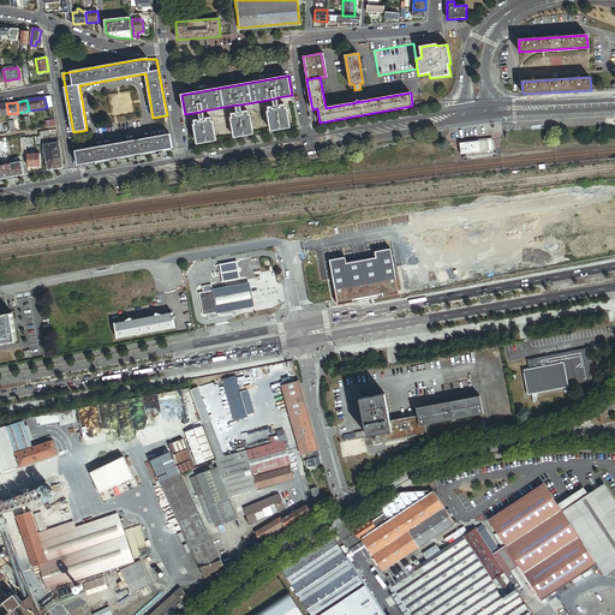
[(268,112),(272,131),(291,127),(287,108),(286,108),(285,105),(279,106),(275,106),(268,107),(269,112),(268,112)]
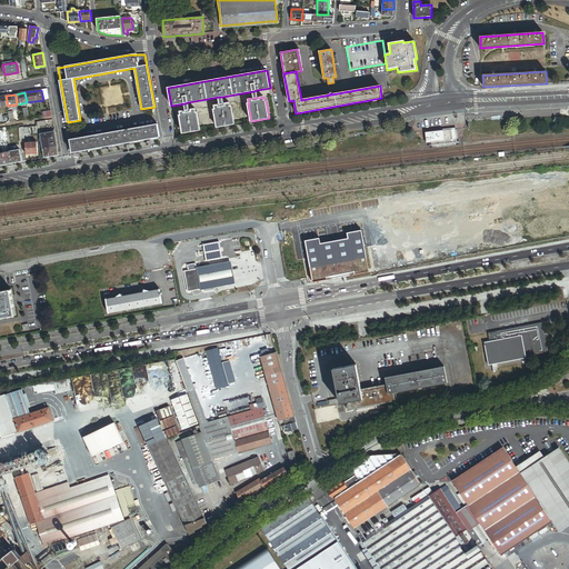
[(213,109),(217,127),(235,123),(231,106),(230,107),(229,102),(223,103),(220,105),(215,106),(215,109),(213,109)]
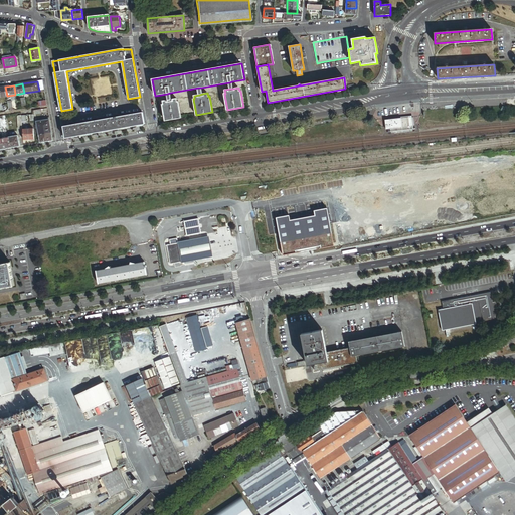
[(162,105),(165,121),(181,118),(178,102),(177,102),(176,99),(172,100),(168,100),(163,101),(164,104),(162,105)]
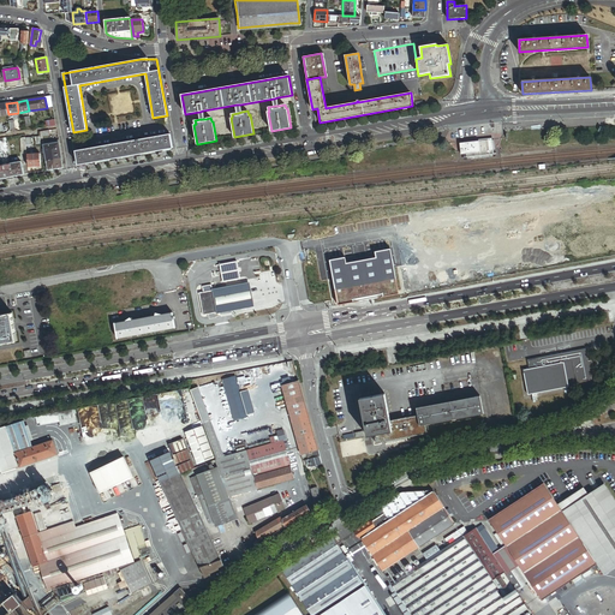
[(171,135),(76,150),(78,165),(173,148),(171,135)]
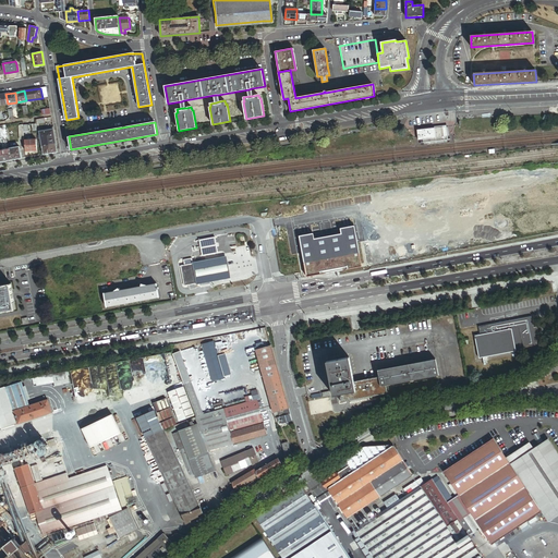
[(422,130),(417,130),(419,141),(420,141),(423,140),(444,137),(443,128),(423,130),(422,130)]
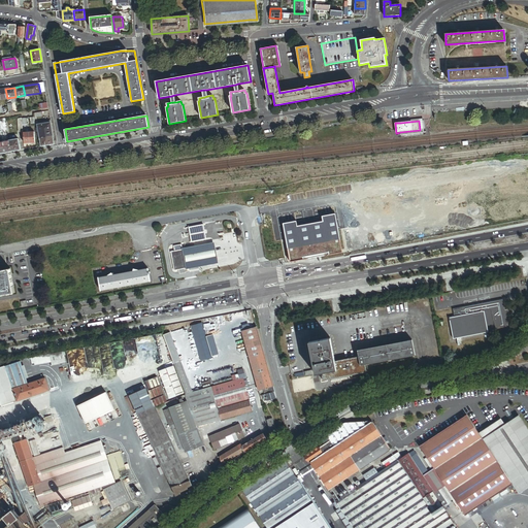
[(426,133),(425,121),(419,121),(420,130),(400,132),(397,133),(398,138),(423,135),(424,135),(425,135),(425,134),(426,134),(426,133)]
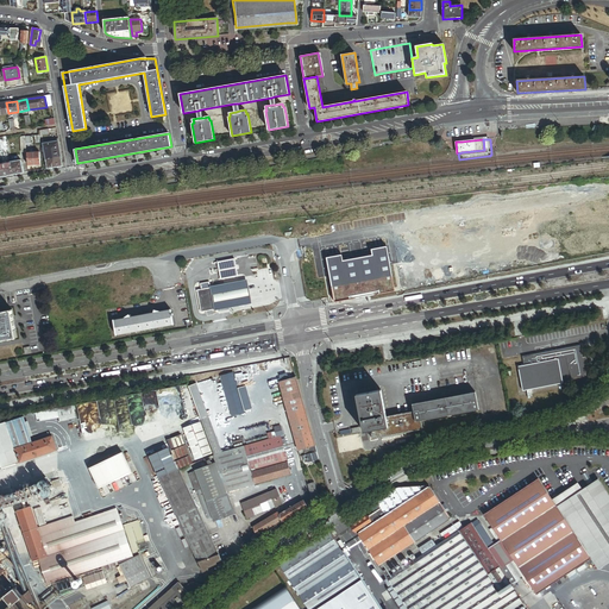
[(44,144),(46,159),(62,157),(58,142),(44,144)]
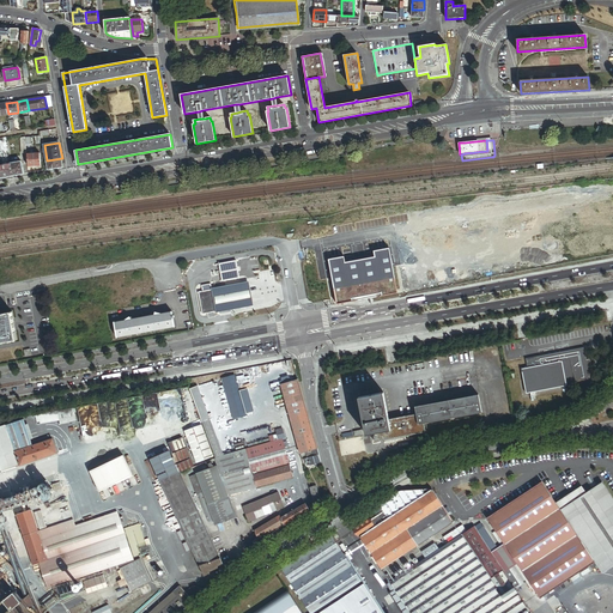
[(62,158),(47,161),(48,170),(64,168),(62,158)]
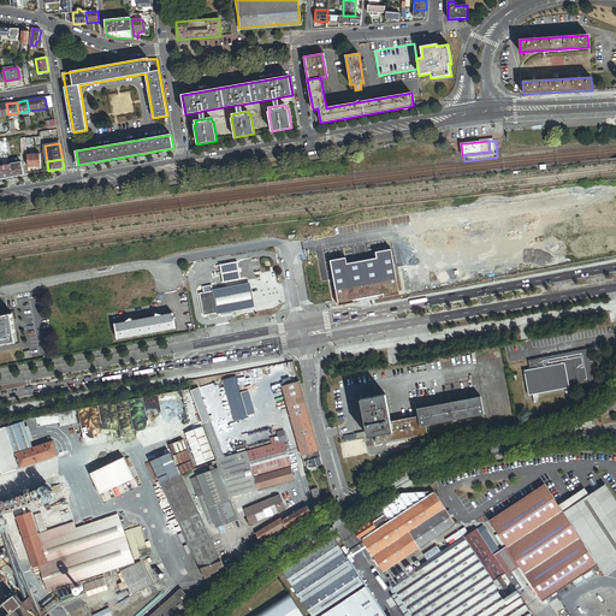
[(22,163),(11,164),(13,177),(24,175),(22,163)]
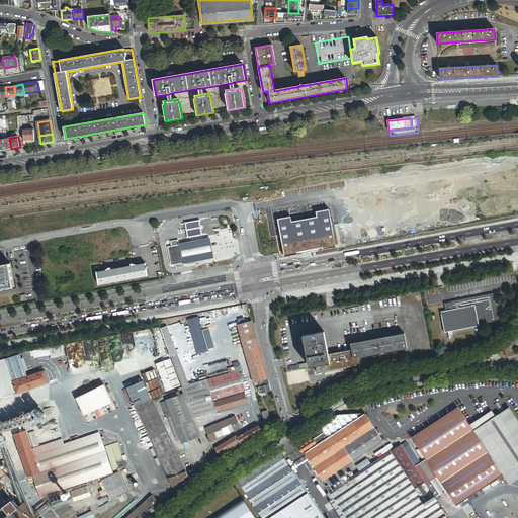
[(9,138),(0,139),(0,150),(11,149),(9,138)]
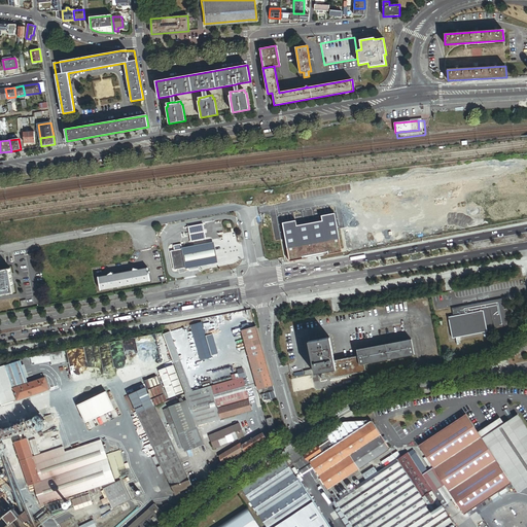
[(296,220),(282,223),(289,260),(342,251),(335,213),(321,215),(322,220),(297,225),(296,220)]
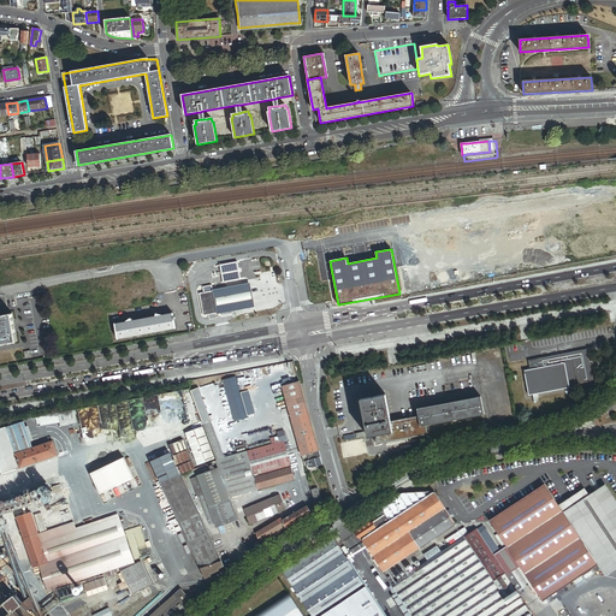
[(238,262),(220,266),(224,283),(242,280),(238,262)]
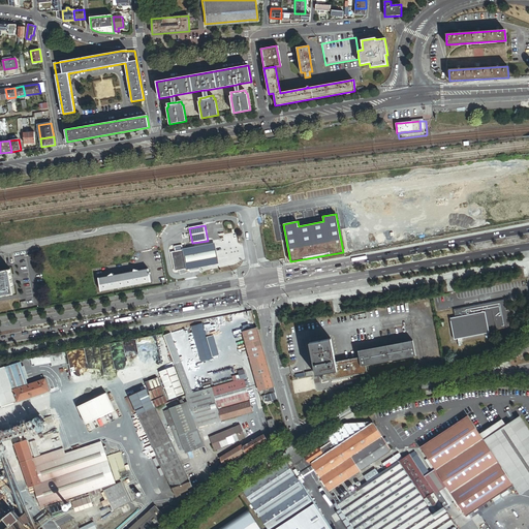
[(186,269),(186,270),(219,263),(215,243),(182,249),(183,250),(186,269)]
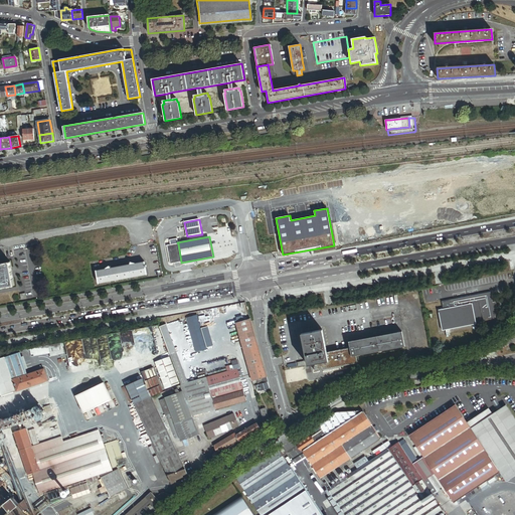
[(166,245),(170,264),(181,262),(178,243),(166,245)]
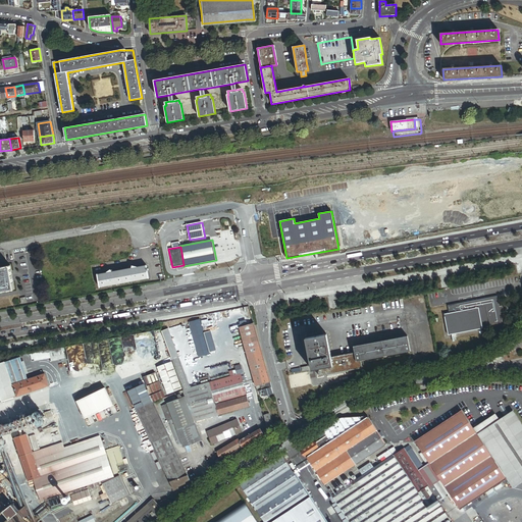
[(10,266),(0,267),(0,292),(14,290),(10,266)]
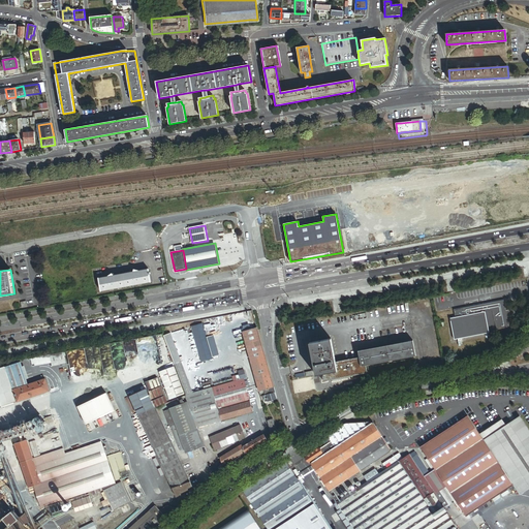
[(150,274),(149,273),(149,270),(138,272),(137,271),(134,270),(134,272),(114,276),(112,274),(110,276),(110,277),(99,279),(101,291),(151,282),(150,274)]
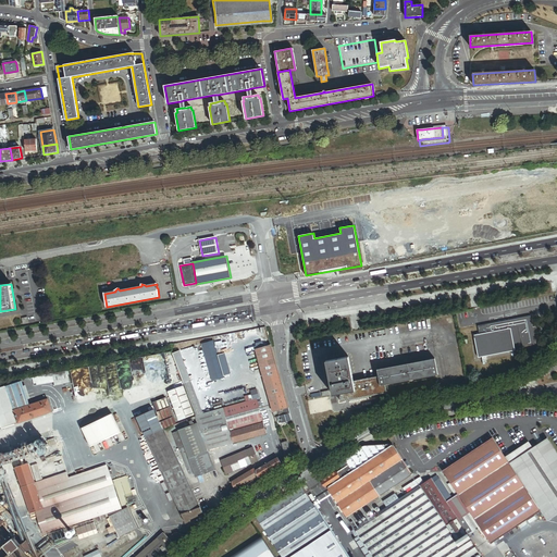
[(533,327),(531,316),(478,325),(480,334),(474,335),(478,358),(515,350),(515,349),(536,345),(534,334),(537,333),(536,326),(533,327)]
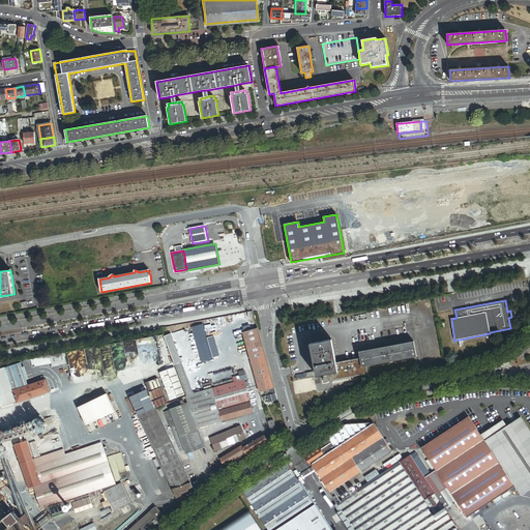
[(222,319),(204,322),(206,331),(224,328),(222,319)]
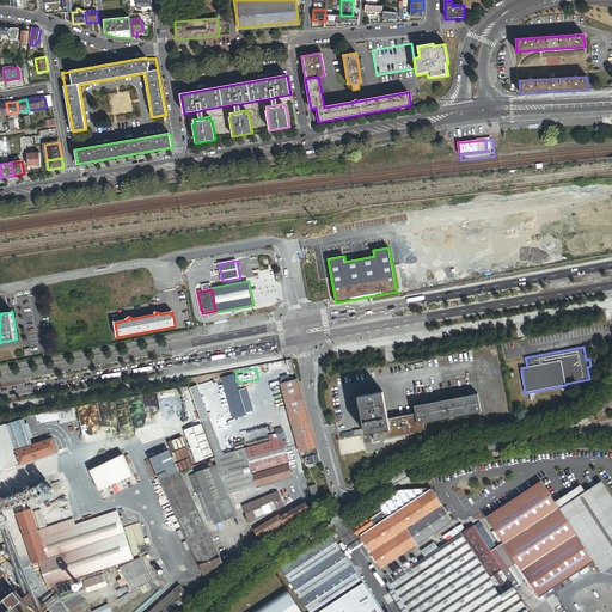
[(234,374),(221,378),(233,418),(246,415),(234,374)]
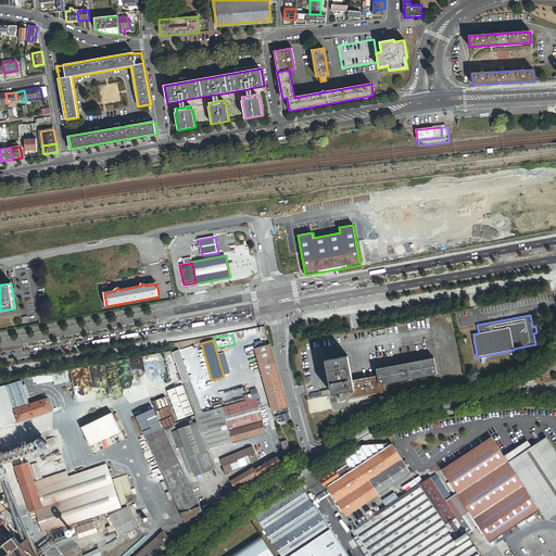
[(282,408),(288,407),(270,344),(254,349),(273,412),(276,411),(282,408)]
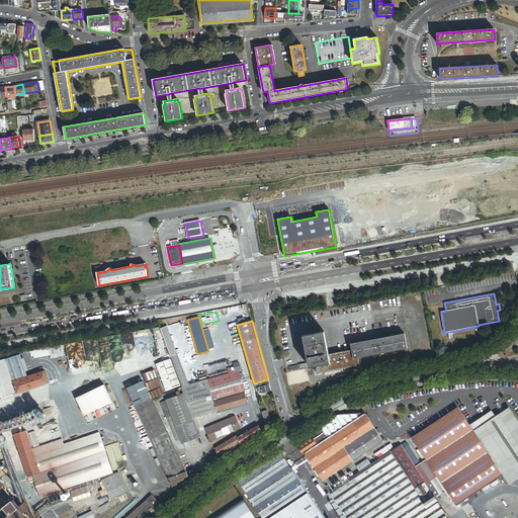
[(166,325),(159,327),(170,356),(177,353),(166,325)]
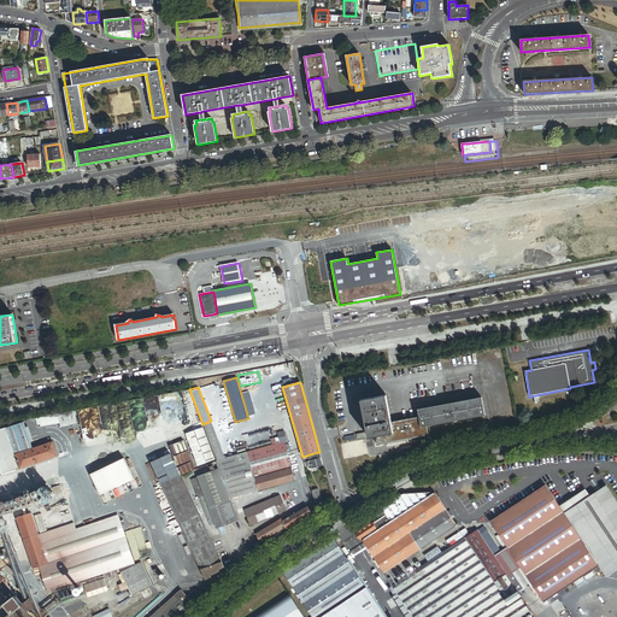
[(377,445),(427,435),(424,427),(485,415),(481,397),(417,410),(418,417),(391,423),(385,395),(360,400),(368,438),(375,436),(377,445)]
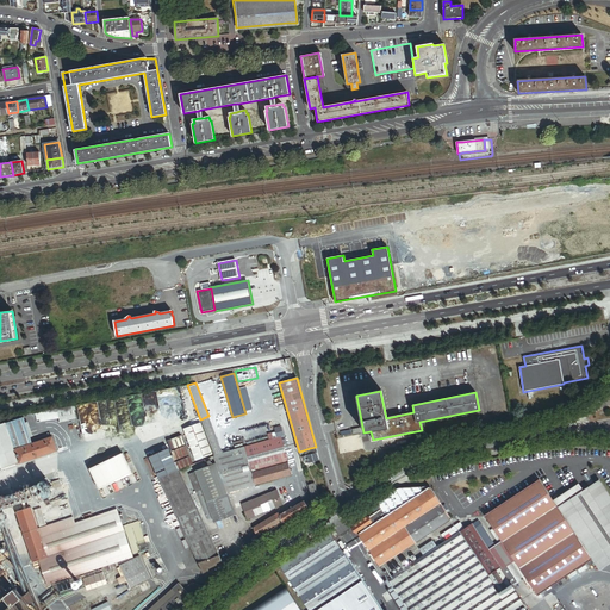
[(76,419),(74,406),(57,410),(58,417),(60,423),(76,419)]
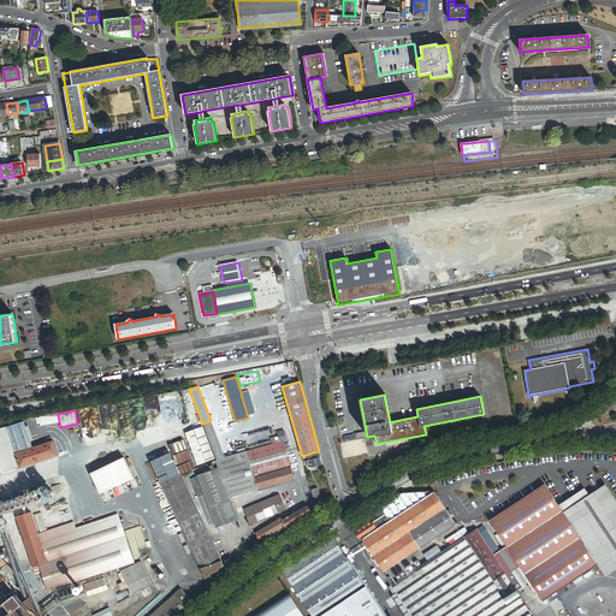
[(58,414),(48,415),(49,424),(59,421),(58,414)]
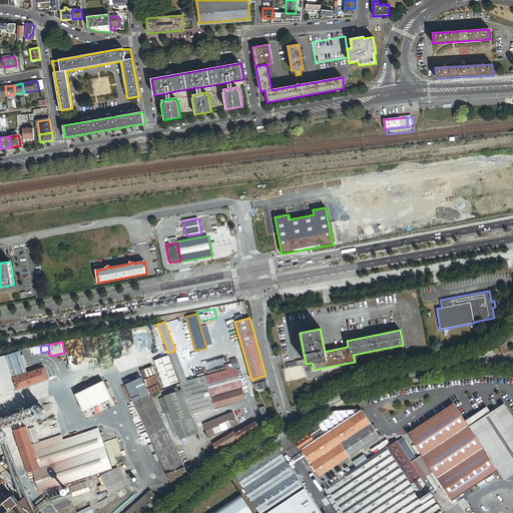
[(31,355),(41,353),(40,346),(30,348),(31,355)]
